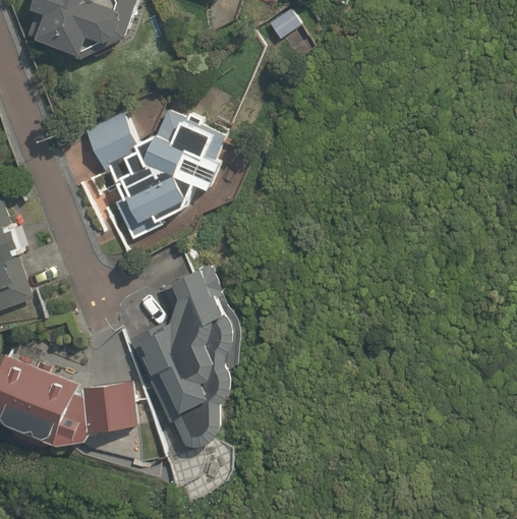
[(36,11),(27,36),(62,48),(65,53),(80,59),(124,37),(136,0),(33,0),(30,8),(36,11)]
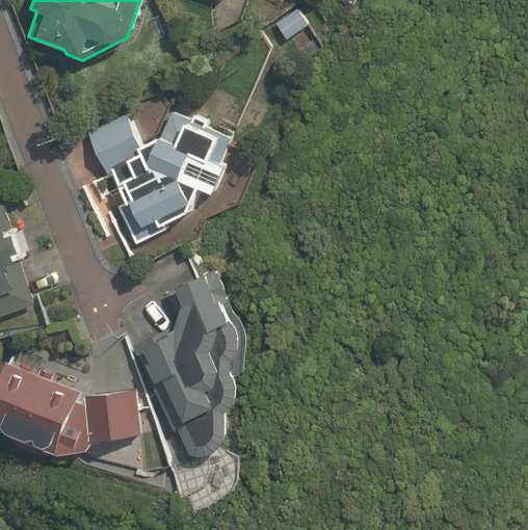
[(285,41),(306,26),(295,10),(274,25),(285,41)]
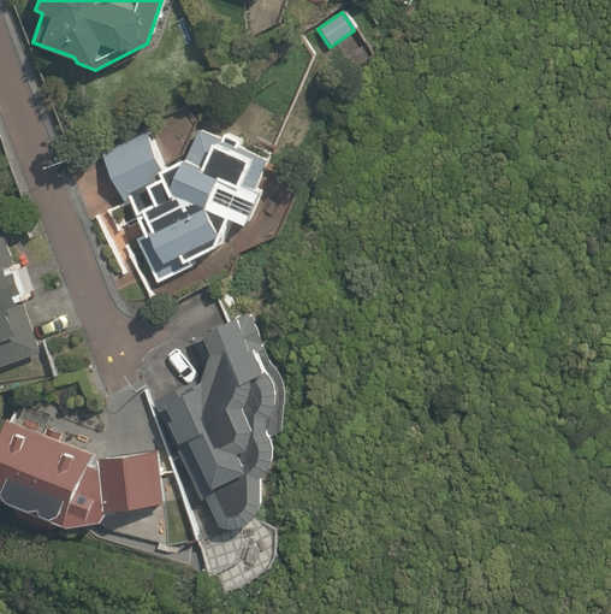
[(146,235),(135,240),(155,284),(191,265),(189,260),(217,246),(218,247),(230,219),(244,225),(260,193),(254,190),(267,161),(237,148),(239,141),(223,134),(220,140),(197,130),(184,159),(164,169),(144,133),(100,154),(123,204),(129,200),(146,235)]
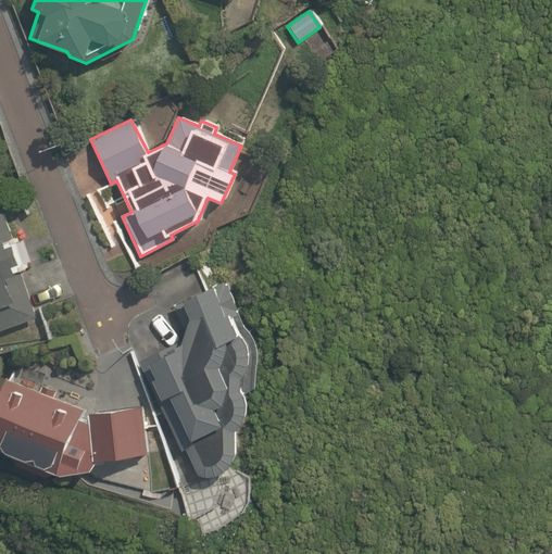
[(1,212),(0,212),(0,331),(35,318),(19,273),(29,268),(17,237),(11,239),(1,212)]
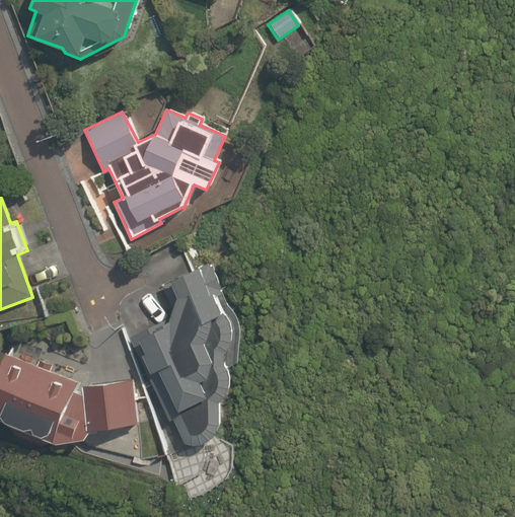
[(129,338),(172,420),(184,442),(191,445),(202,444),(210,439),(216,432),(219,427),(219,423),(219,403),(220,401),(222,398),(227,395),(229,390),(230,386),(231,381),(231,376),(230,369),(228,366),(225,363),(226,358),(226,352),(229,348),(232,344),(233,340),(234,334),(233,328),(232,321),(229,316),(224,311),(217,296),(224,292),(222,289),(224,288),(210,263),(169,281),(177,297),(169,319),(164,322),(162,320),(129,338)]
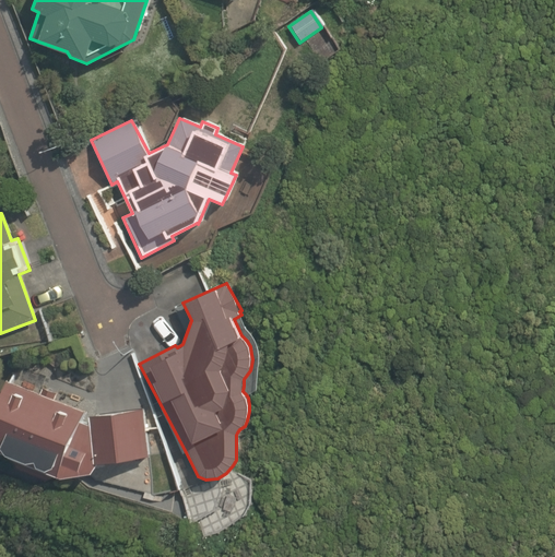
[(6,380),(0,393),(0,452),(11,457),(15,467),(45,480),(55,475),(57,476),(58,474),(61,474),(67,475),(72,473),(78,470),(81,466),(84,461),(86,455),(91,454),(93,464),(148,457),(141,410),(87,416),(89,426),(78,422),(83,411),(52,400),(55,394),(40,388),(38,393),(6,380)]
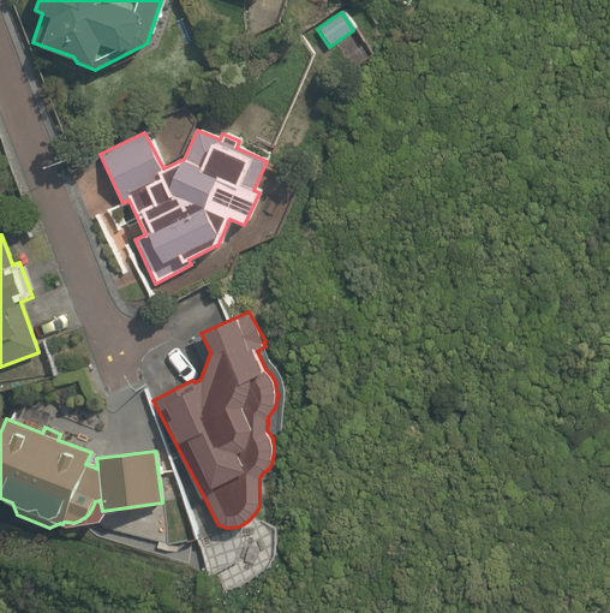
All buildings are outlined.
